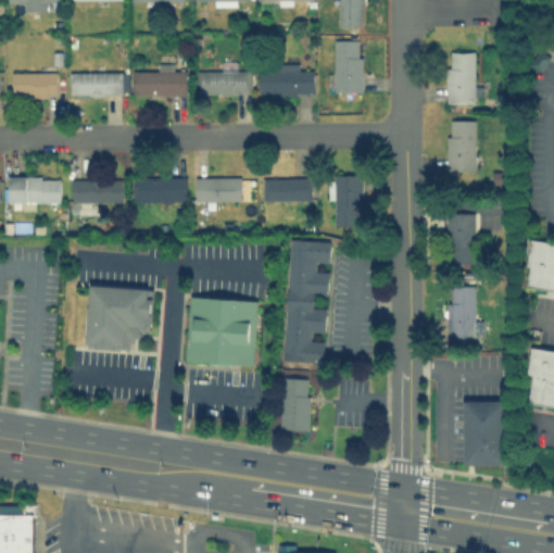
[(158,4),(185,4),(185,0),(131,0),(133,3),(148,3),(148,12),(158,12),(158,4)]
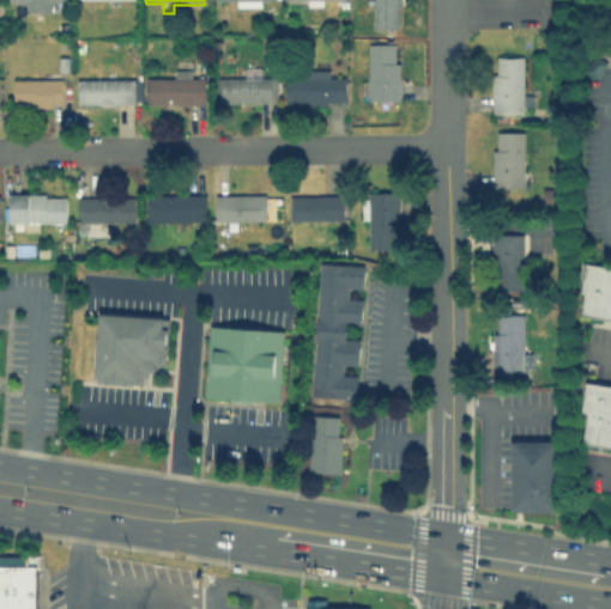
[(216,0),(217,4),(237,4),(237,10),(264,10),(264,4),(282,2),(282,0),(216,0)]
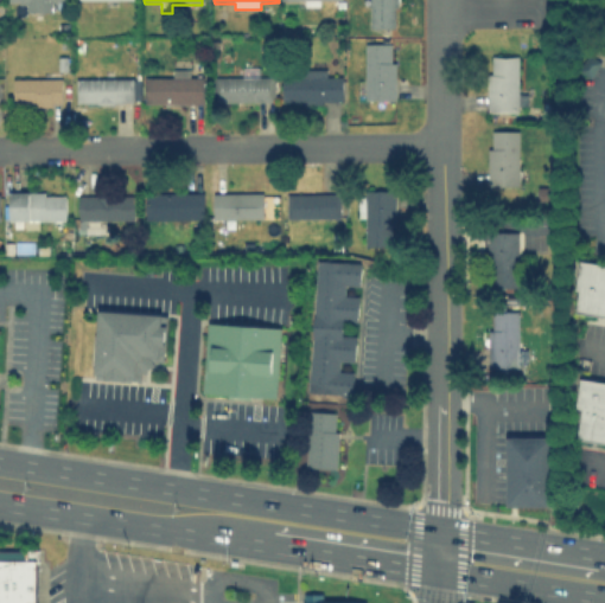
[(399,0),(367,0),(367,31),(399,31),(399,0)]
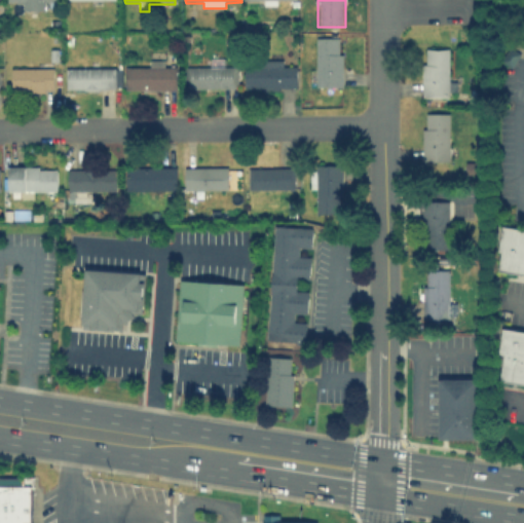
[(317,88),(343,88),(343,39),(317,39),(317,88)]
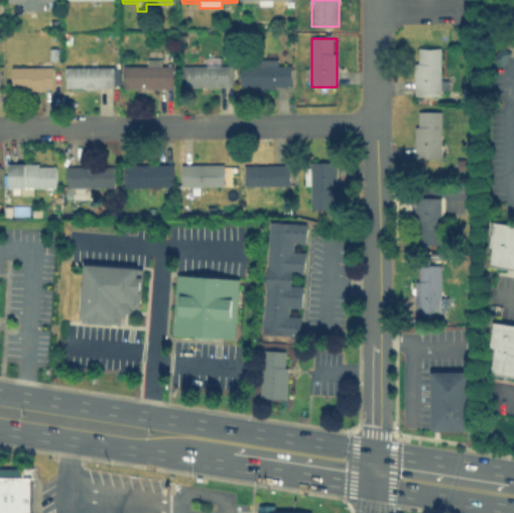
[(417,97),(441,97),(441,49),(417,49),(417,97)]
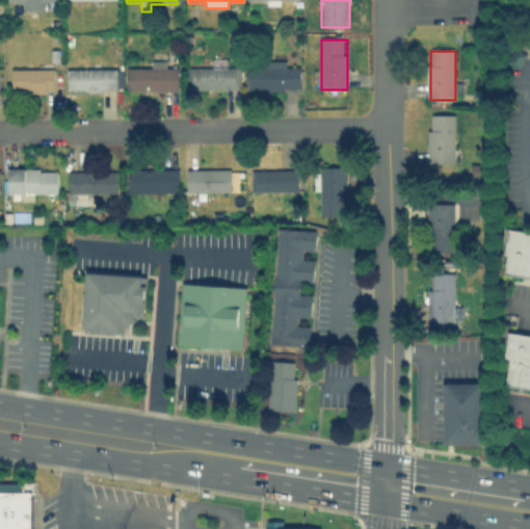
[(189,70),(189,91),(241,91),(241,70),(228,70),(228,61),(215,61),(215,70),(189,70)]
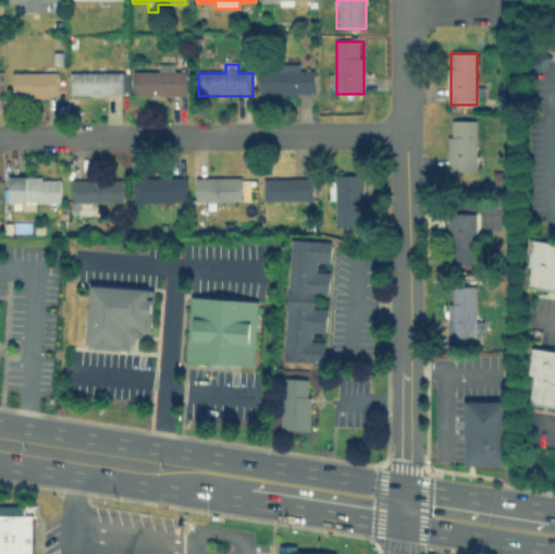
[(303,72),(303,68),(260,69),(260,97),(315,96),(315,72),(303,72)]
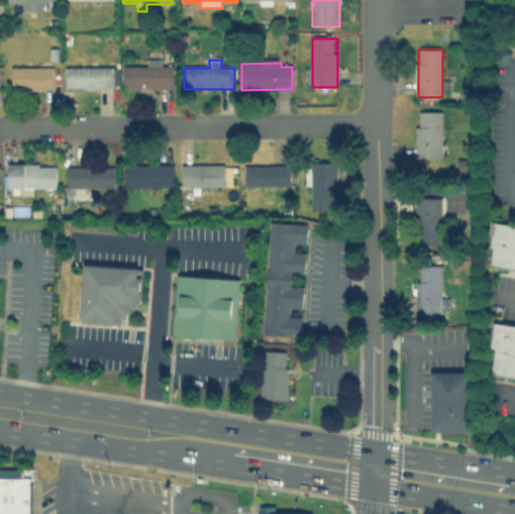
[(12,92),(53,92),(53,68),(12,68),(12,92)]
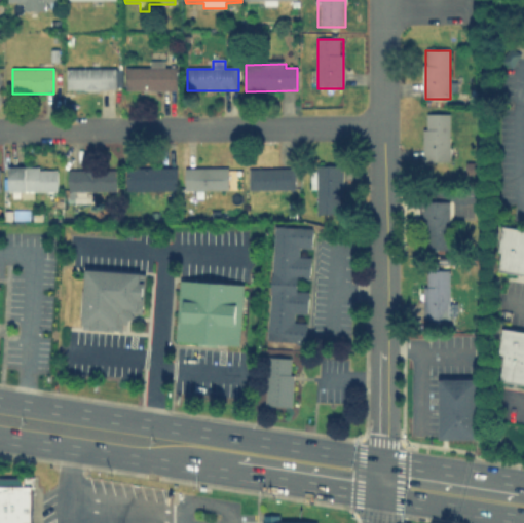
[(116,69),(68,69),(68,90),(116,90),(116,69)]
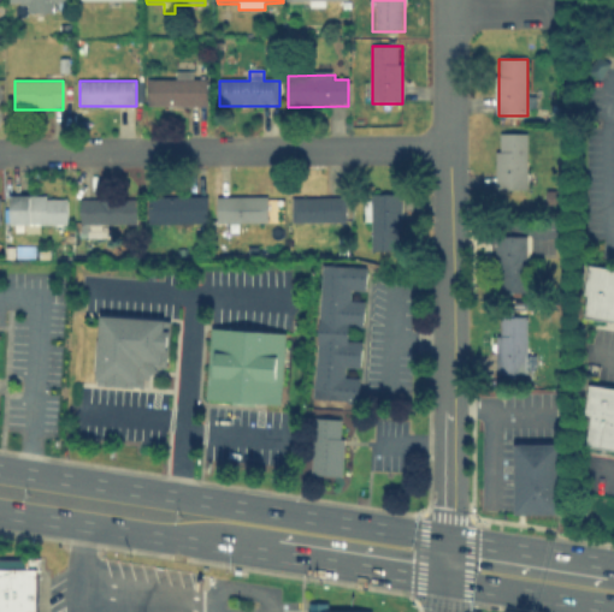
[(148,81),(148,107),(207,107),(207,81),(148,81)]
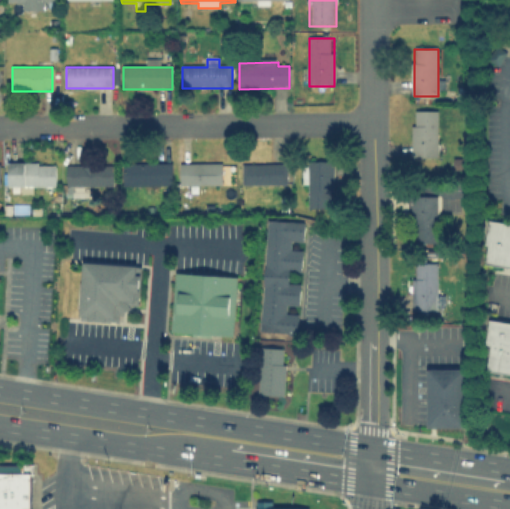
[(438,159),(438,112),(412,112),(412,159),(438,159)]
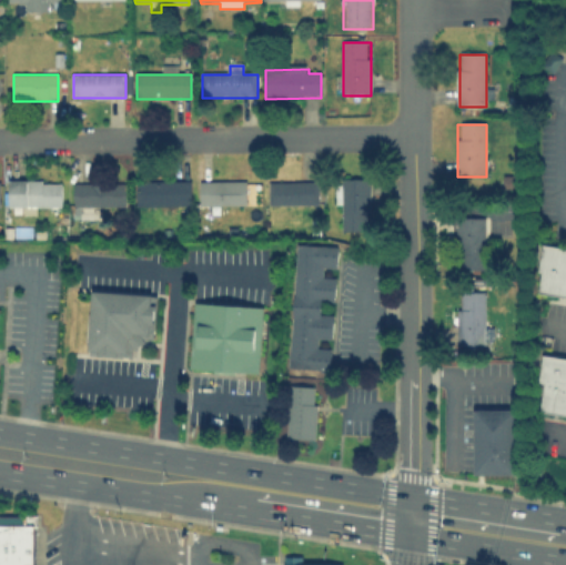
[(337,208),(343,208),(343,233),(371,233),(371,181),(337,181),(337,208)]
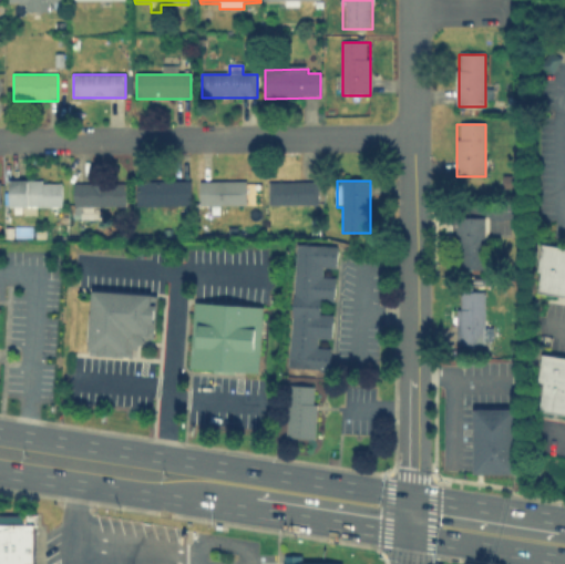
[(11,208),(62,208),(62,182),(11,182),(11,208)]
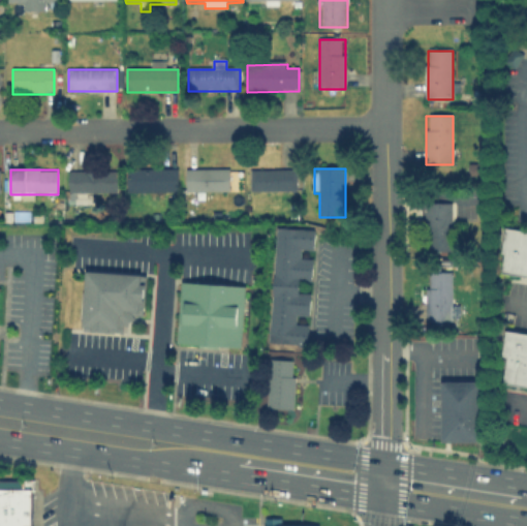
[(229,192),(229,169),(186,171),(187,192),(229,192)]
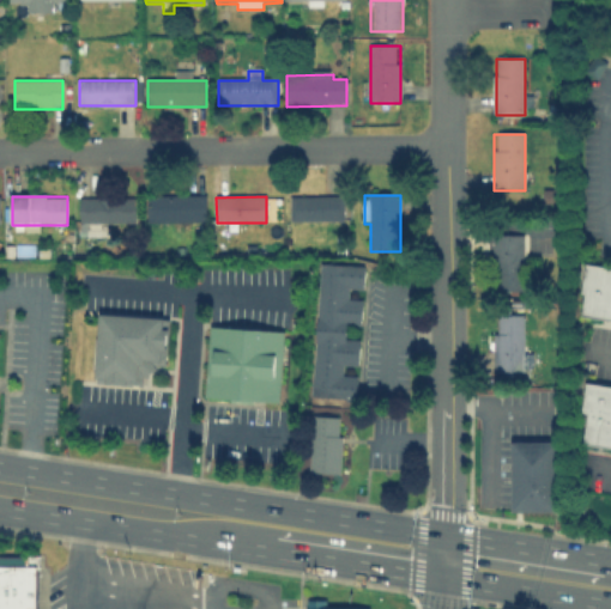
[(206,224),(206,198),(147,198),(147,224),(206,224)]
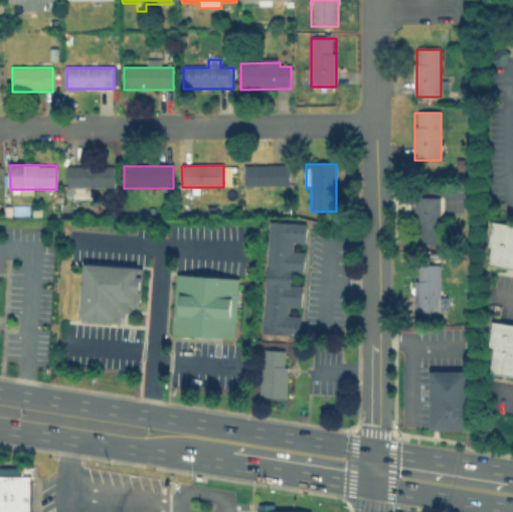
[(243,166),(243,187),(289,187),(289,166),(243,166)]
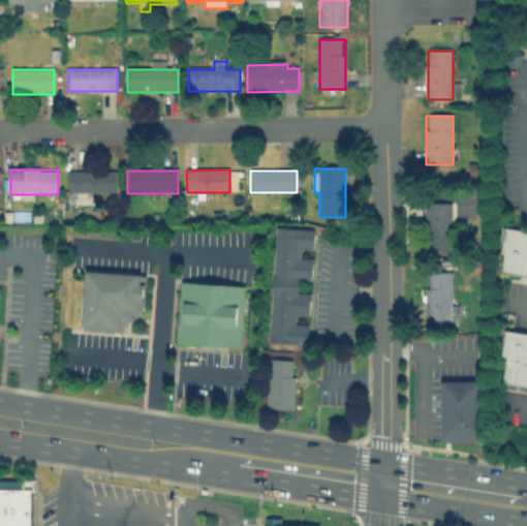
[(118,174),(70,173),(69,202),(89,202),(89,194),(117,194),(118,174)]
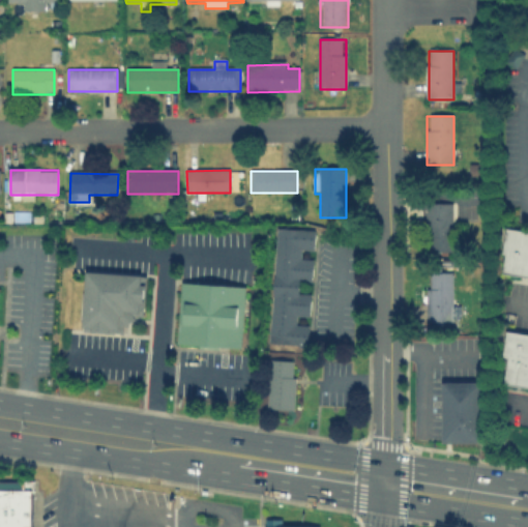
[(453,254),(453,203),(429,203),(429,254),(453,254)]
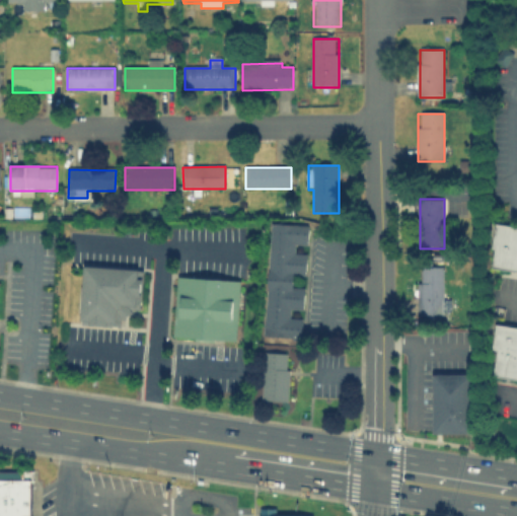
[(497,225),(516,228),(516,273),(490,269),(497,225)]
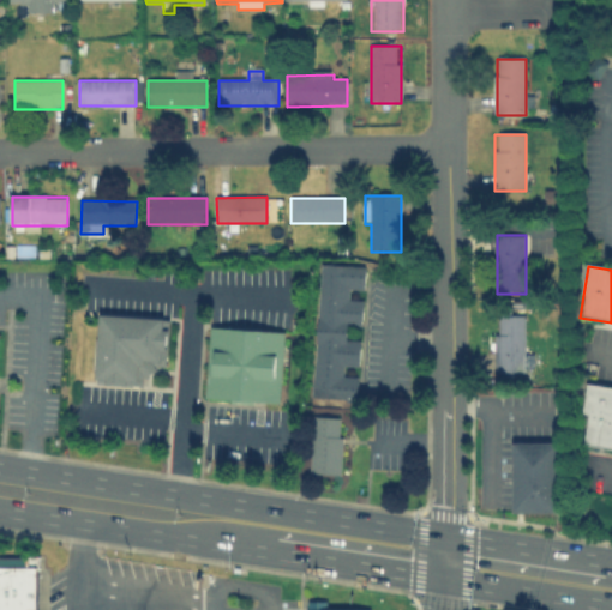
[(322,267),(366,271),(364,291),(351,291),(351,301),(364,302),(361,328),(349,327),(348,342),(360,342),(359,368),(346,367),(345,378),(358,379),(357,400),(312,397),(322,267)]
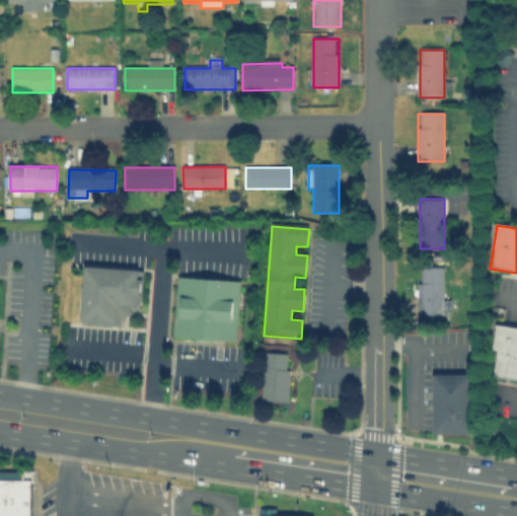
[(122,317),(121,326),(82,324),(85,268),(142,271),(140,311),(130,310),(132,313),(124,320),(122,317)]
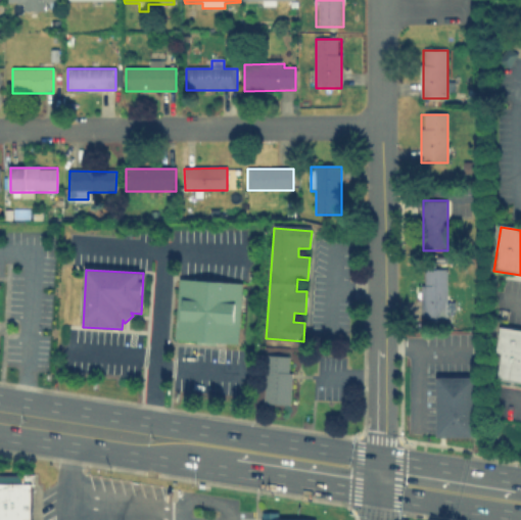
[(422,319),(455,319),(455,303),(448,304),(447,271),(425,271),(425,286),(422,286),(422,319)]
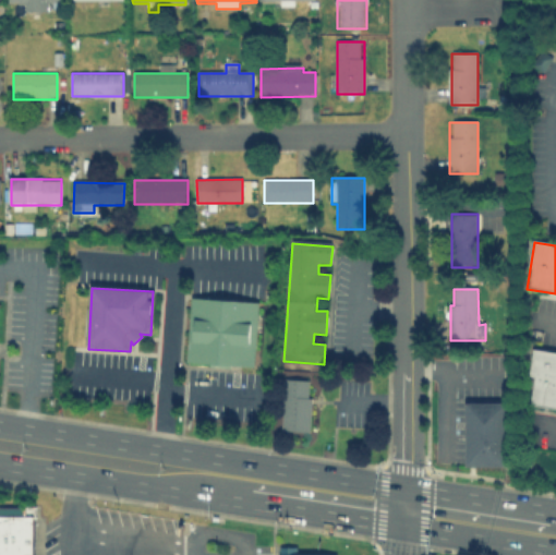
[(213,364),(188,362),(192,299),(258,303),(254,366),(231,365),(231,369),(213,368),(213,364)]
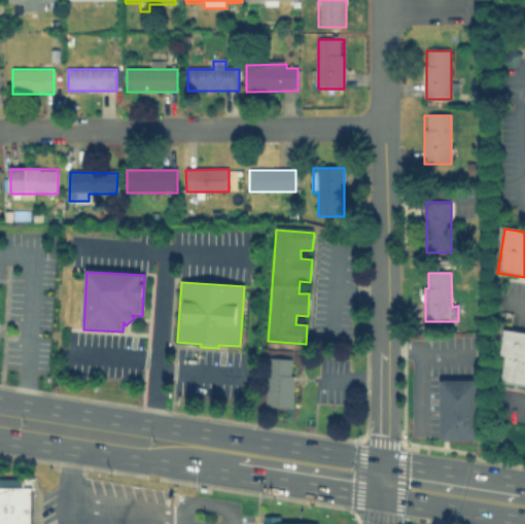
[(504,330),(524,334),(524,386),(502,383),(506,356),(500,356),(504,330)]
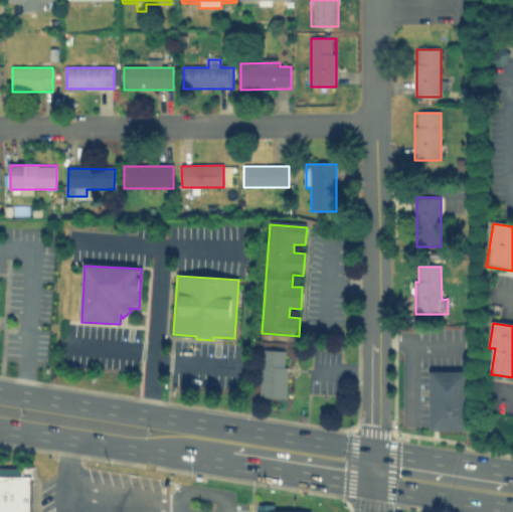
[(261,398),(264,351),(285,352),(284,370),(287,370),(285,399),(261,398)]
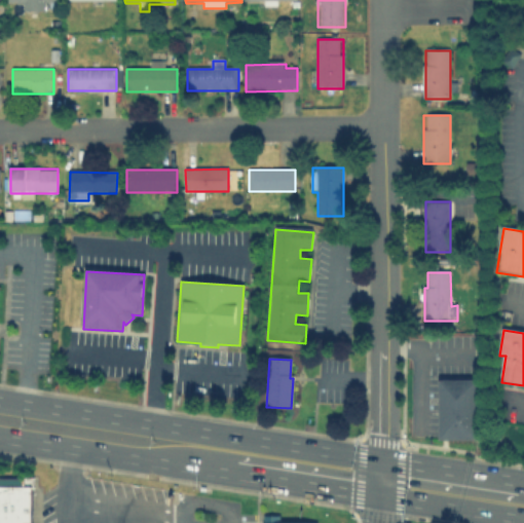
[(440,380),(480,379),(481,441),(440,442),(440,380)]
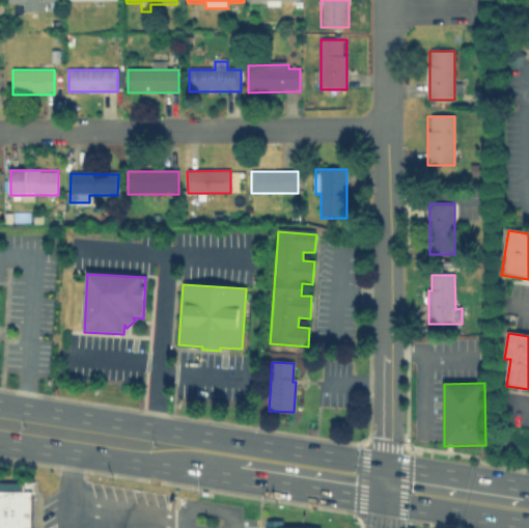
[(25,493),(33,493),(33,527),(0,527),(0,483),(25,483),(25,493)]
